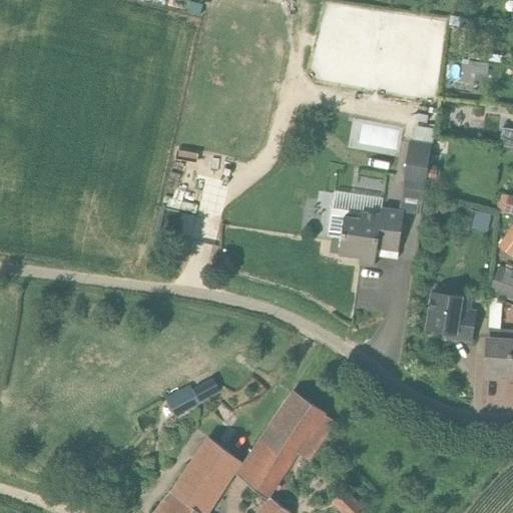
[(501,56),(476,52),(475,61),(500,65),(501,56)]
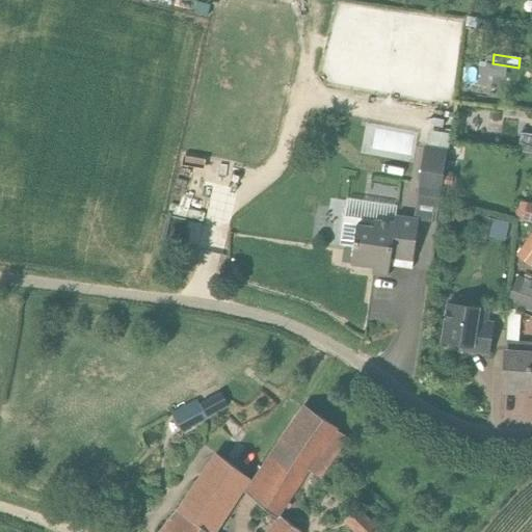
[(531,133),(522,133),(519,151),(531,152),(531,133)]
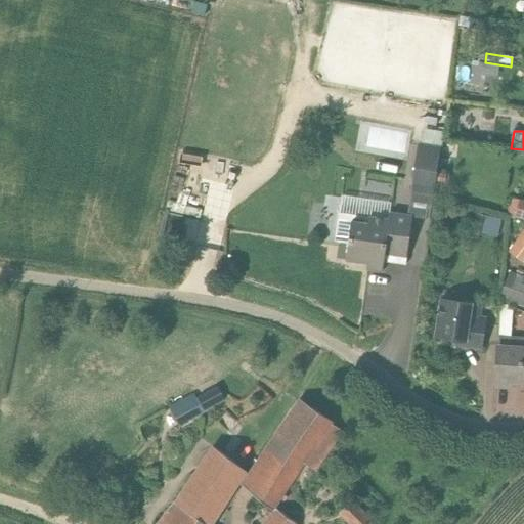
[(410,192),(433,197),(441,147),(419,143),(410,192)]
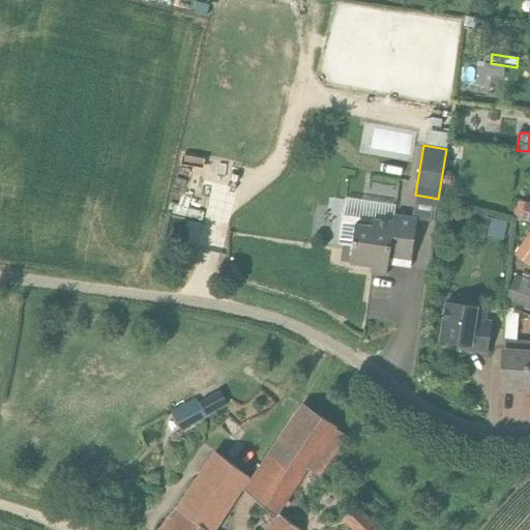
[(529,203),(525,202),(521,219),(529,222),(529,203)]
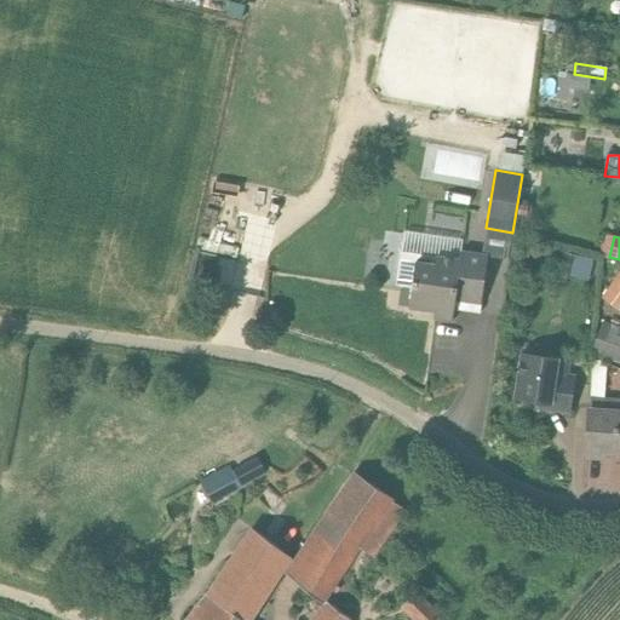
[(460,253),(460,259),(401,252),(396,286),(412,288),(409,309),(435,313),(434,320),(452,322),(455,300),(481,304),(488,257),(460,253)]
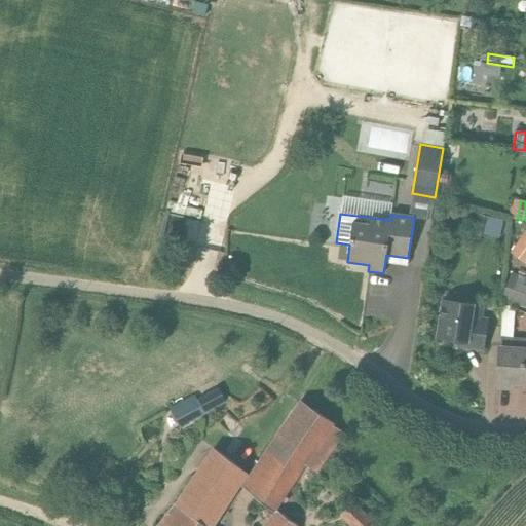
[(473,234),(486,237),(491,218),(478,215),(473,234)]
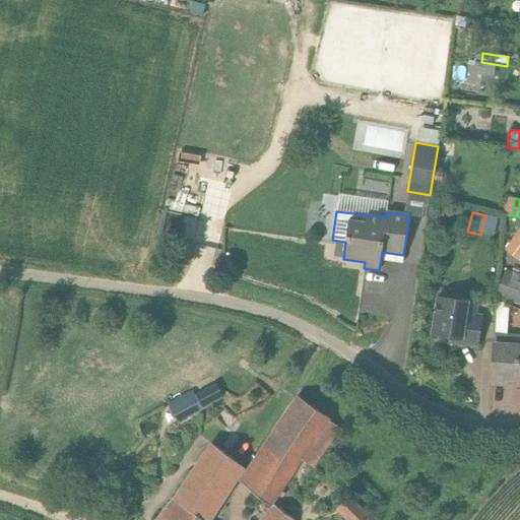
[(519,228),(505,249),(519,260),(519,228)]
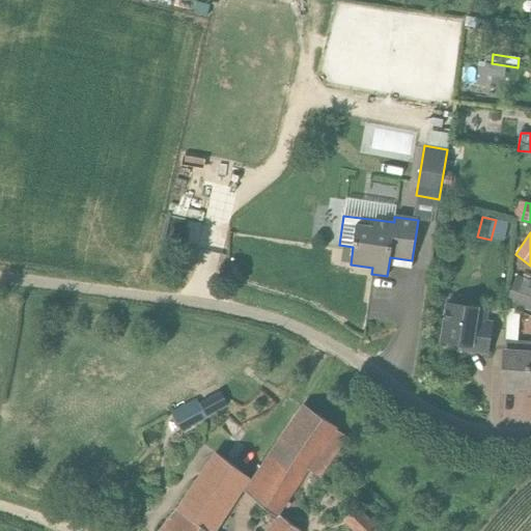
[(507,303),(530,311),(530,287),(528,286),(530,280),(518,275),(507,303)]
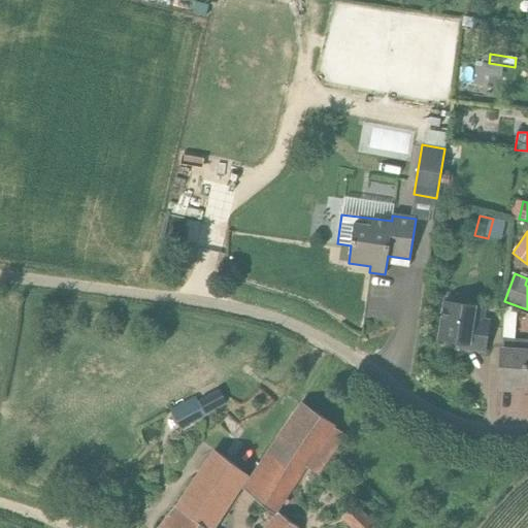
[(446,302),(439,339),(467,343),(466,348),(485,351),(490,321),(470,318),(472,307),(446,302)]
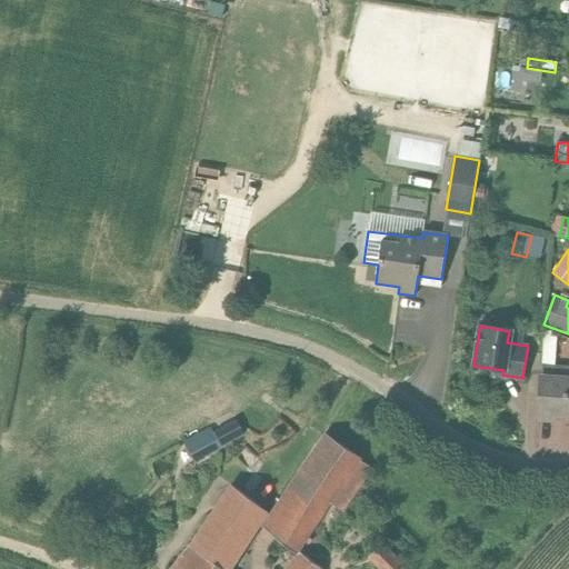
[(568,367),(555,366),(556,333),(545,329),(541,376),(538,376),(538,419),(555,420),(555,416),(568,416),(568,367)]
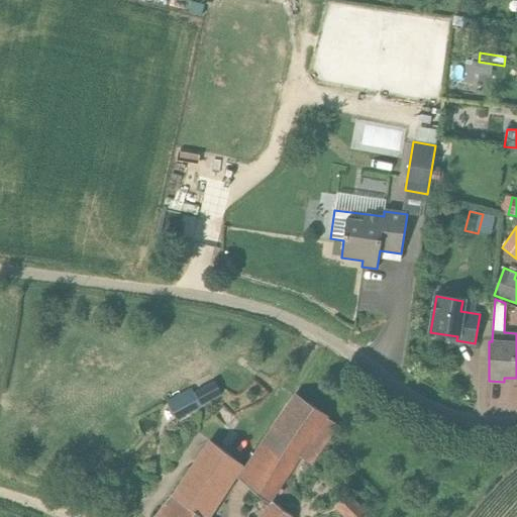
[(201,407),(192,389),(167,402),(176,420),(201,407)]
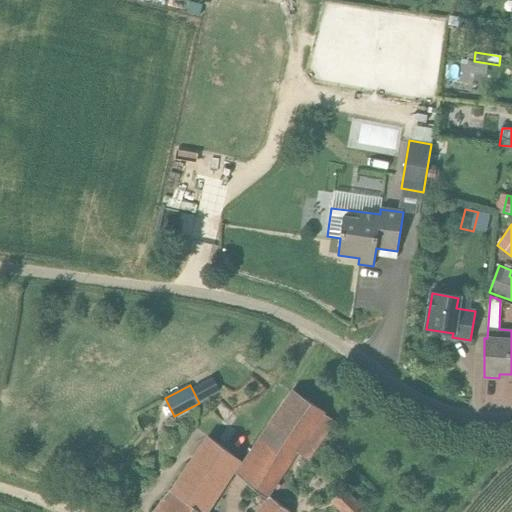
[(266,497),(324,412),(294,392),(264,434),(263,434),(239,472),(238,471),(236,474),(266,497)]
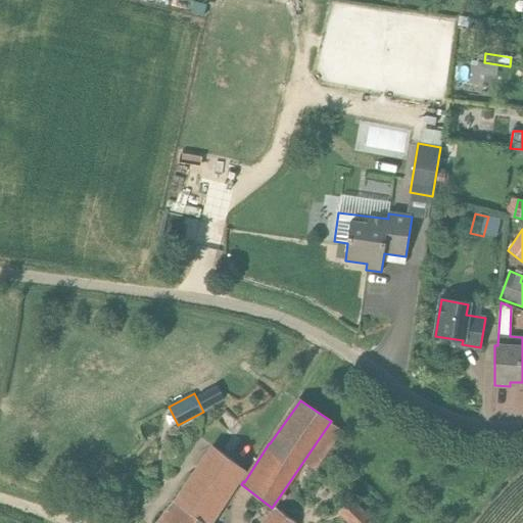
[(175,502),(158,522),(210,522),(245,471),(211,446),(175,502)]
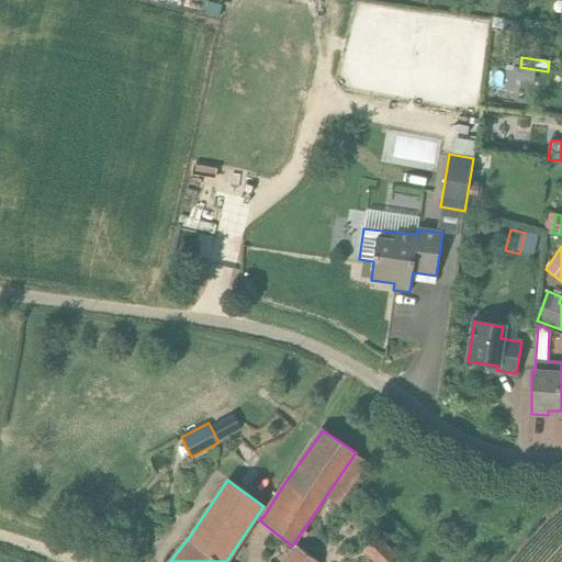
[(397,561),(397,560),(375,538),(364,550),(375,561),(397,561)]
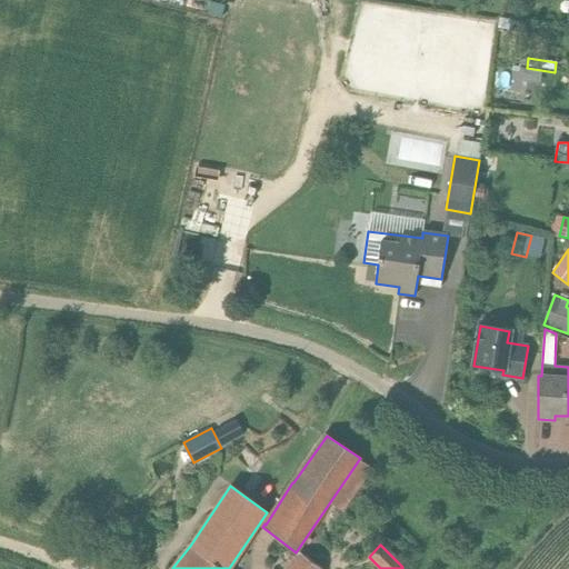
[(322,568),(303,555),(291,568),(322,568)]
